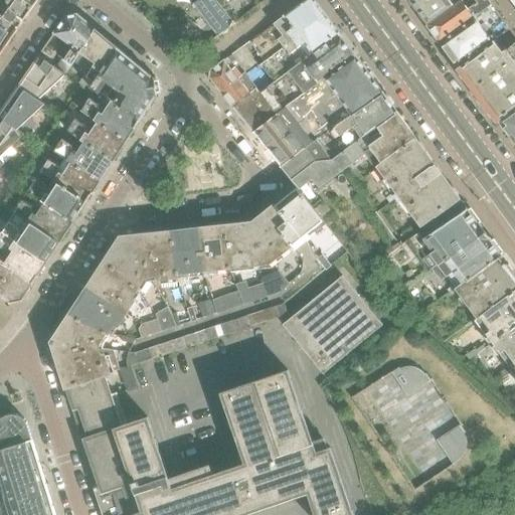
[(0,13),(2,15),(20,27),(37,0),(5,0),(0,5),(0,13)]
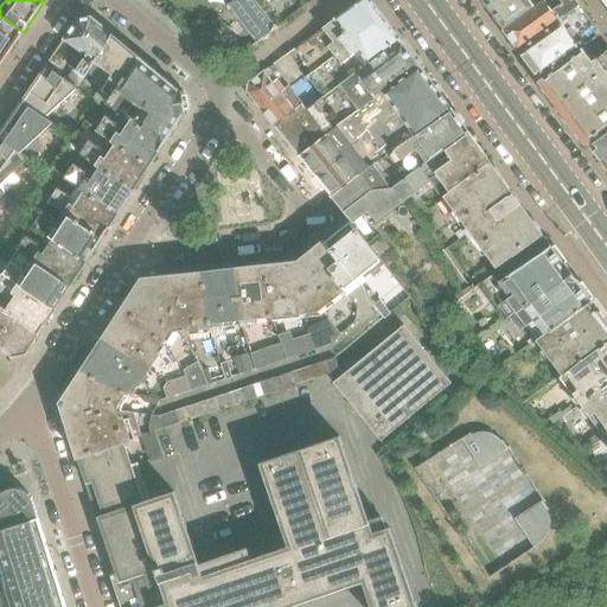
[(259,42),(278,27),(256,0),(234,0),(230,4),(259,42)]
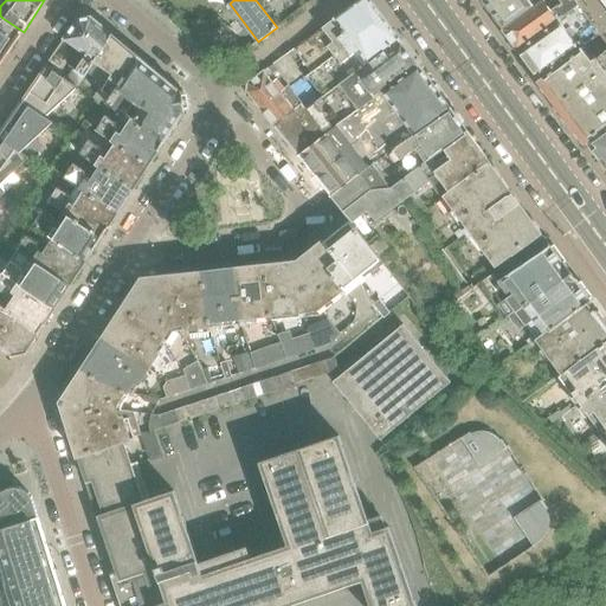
[(256,0),(277,27),(313,0),(256,0)]
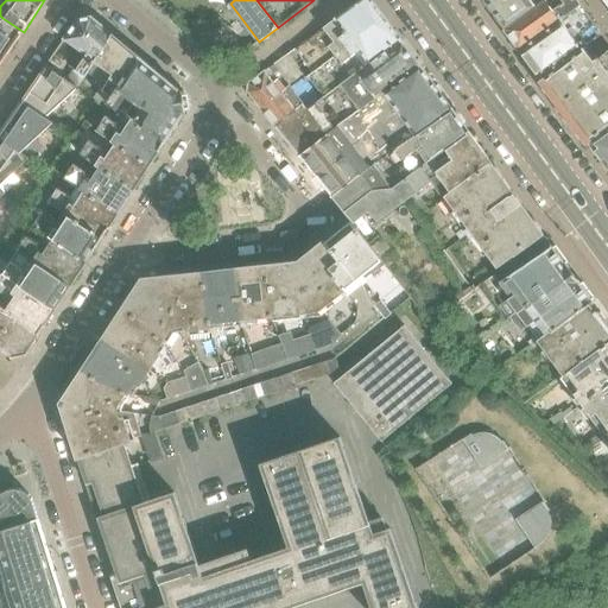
[(293,88),(308,76),(386,19),(371,0),(361,0),(335,19),(274,64),(277,68),(284,77),(289,84),(293,88)]
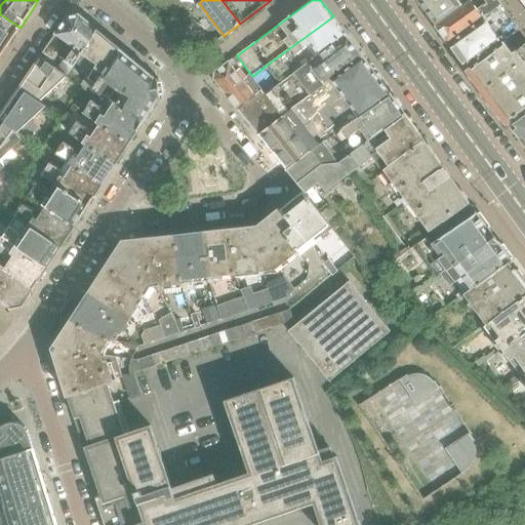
[(415,0),(435,25),(462,4),(459,0),(415,0)]
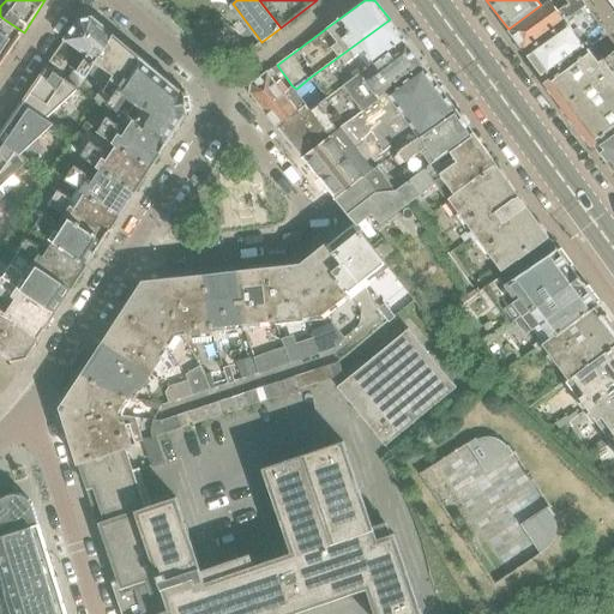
[(525,52),(573,14),(587,5),(582,0),(547,0),(541,5),(509,29),(525,52)]
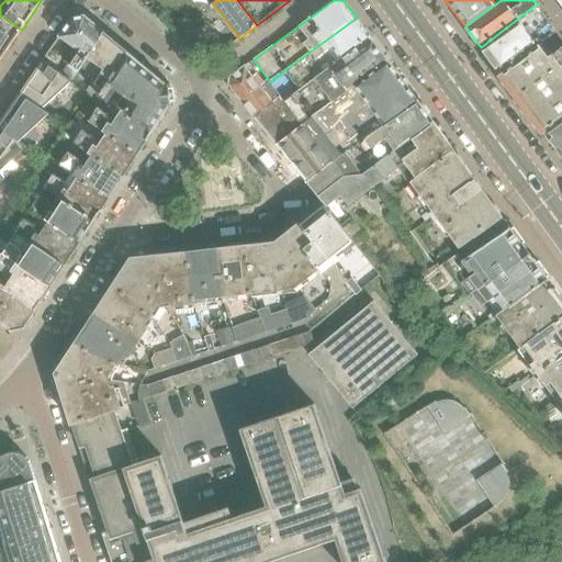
[(481,47),(501,74),(543,42),(525,13),(481,47)]
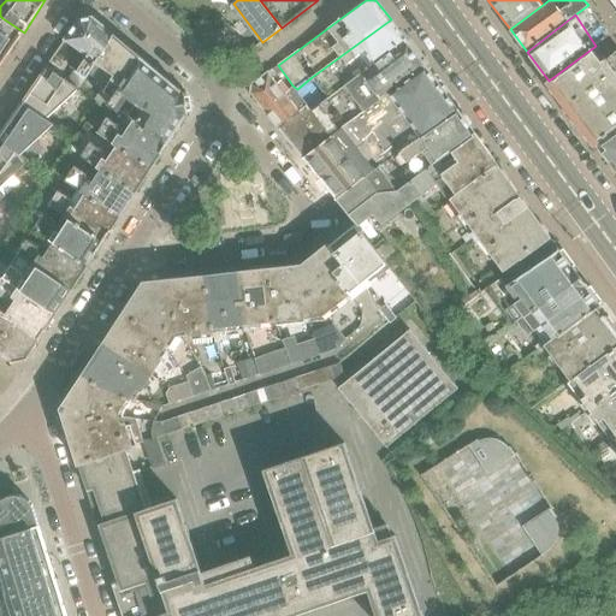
[(96,61),(114,35),(93,17),(80,19),(65,40),(82,52),(71,67),(75,70),(69,80),(81,88),(98,63),(96,61)]
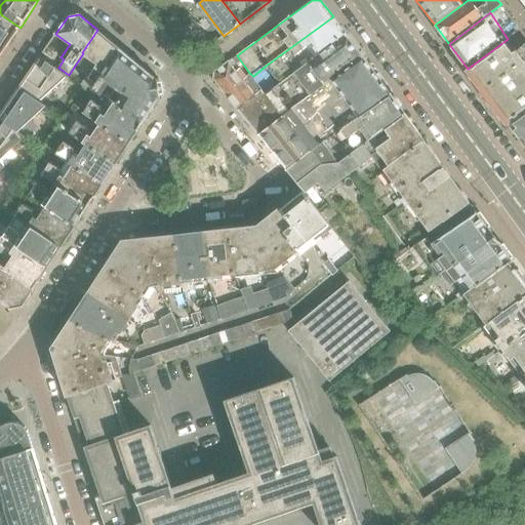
[(0,56),(21,28),(2,15),(0,16),(0,56)]
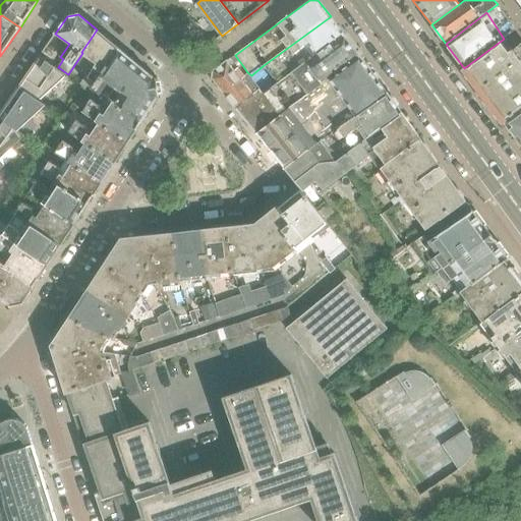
[(278,83),(344,35),(331,16),(264,65),(278,83)]
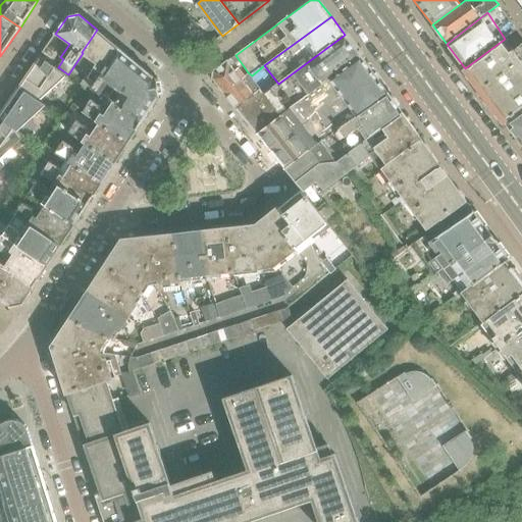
[(96,81),(118,48),(97,30),(82,52),(83,53),(97,63),(92,71),(85,66),(82,71),(87,75),(81,84),(86,88),(88,85),(92,88),(96,81)]
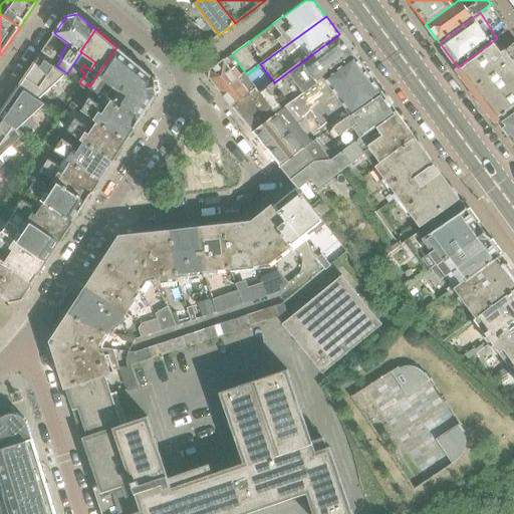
[(253,134),(356,57),(339,34),(274,82),(262,91),(258,88),(233,107),(253,134)]
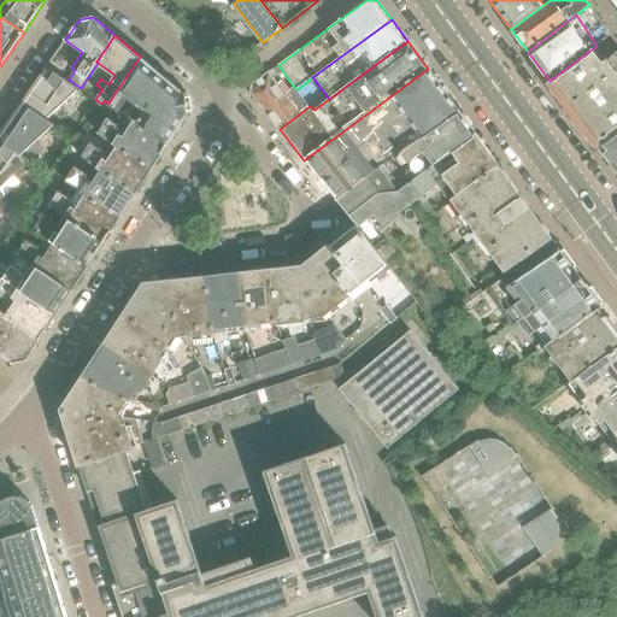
[(550,81),(568,106),(588,90),(594,98),(603,92),(610,98),(616,92),(616,72),(616,50),(607,58),(597,46),(550,81)]
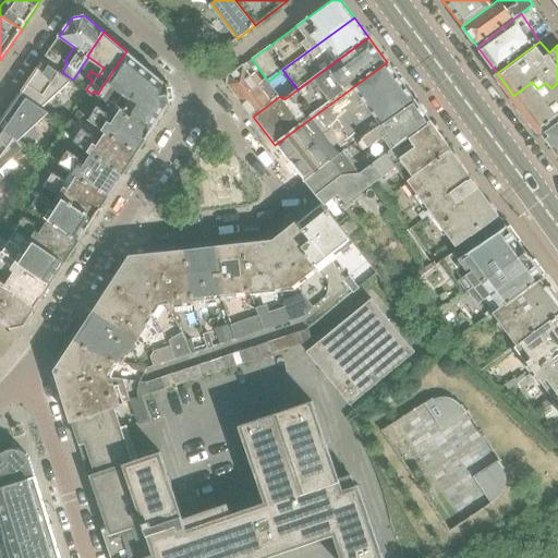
[(132,97),(123,109),(152,131),(170,102),(168,85),(167,85),(126,51),(102,86),(98,94),(107,100),(117,86),(132,97)]
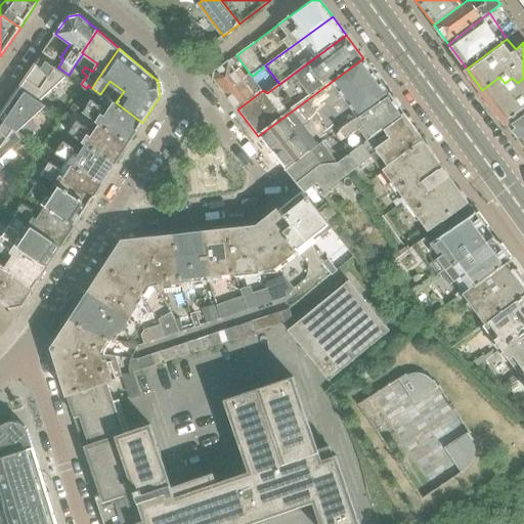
[(40,56),(18,87),(39,101),(68,76),(40,56)]
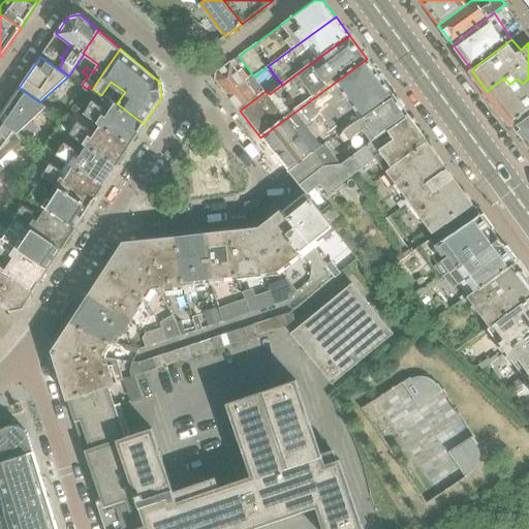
[(251,73),(247,67),(241,59),(238,62),(235,59),(217,72),(216,81),(227,94),(249,75),(251,73)]
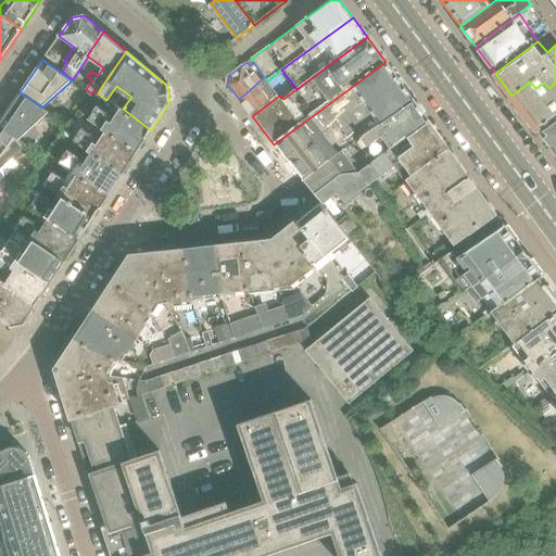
[(274,144),(304,181),(329,161),(341,152),(343,154),(415,102),(386,62),(274,144)]
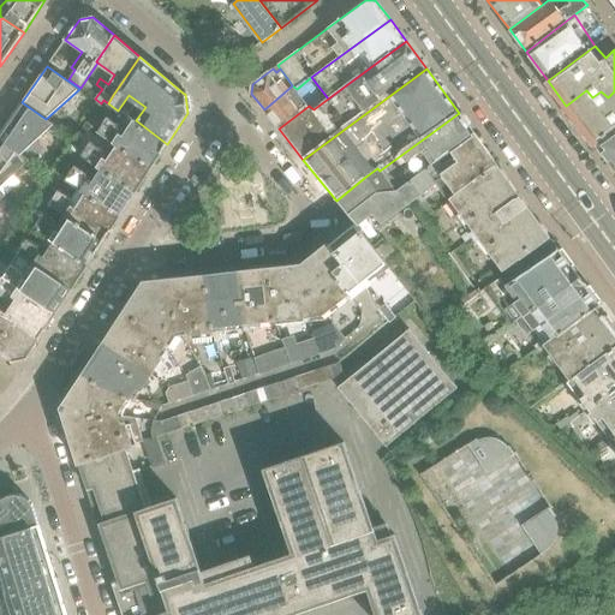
[(279,129),(309,106),(297,89),(292,85),(290,88),(264,109),(279,129)]
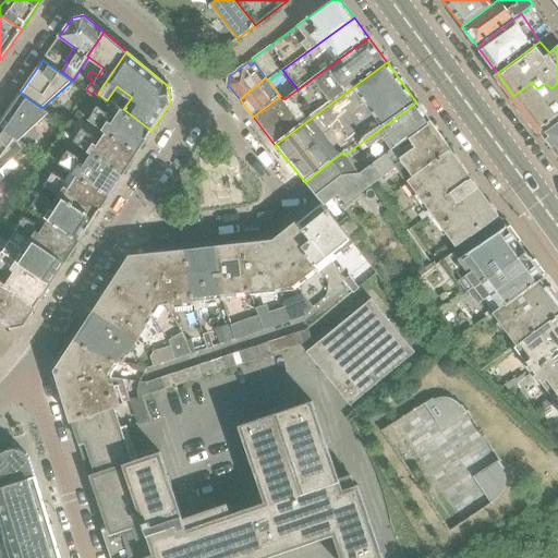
[(540,130),(557,116),(557,83),(552,88),(545,83),(537,88),(532,82),(513,96),(540,130)]
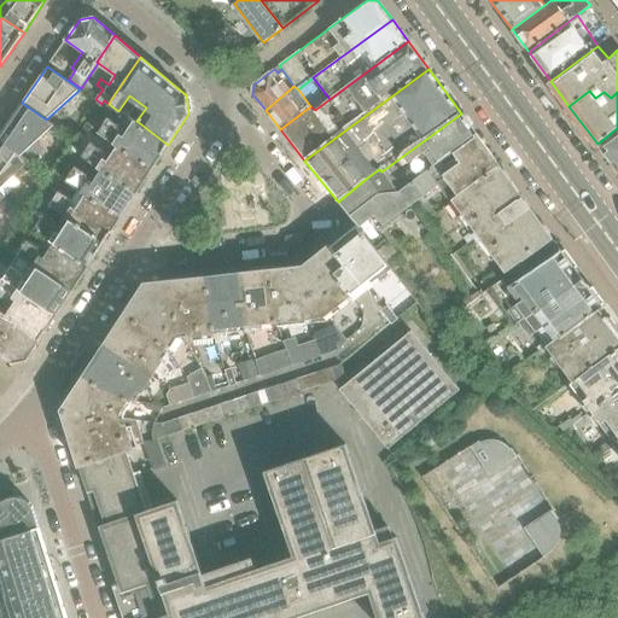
[(97,110),(94,100),(85,101),(87,112),(97,110)]
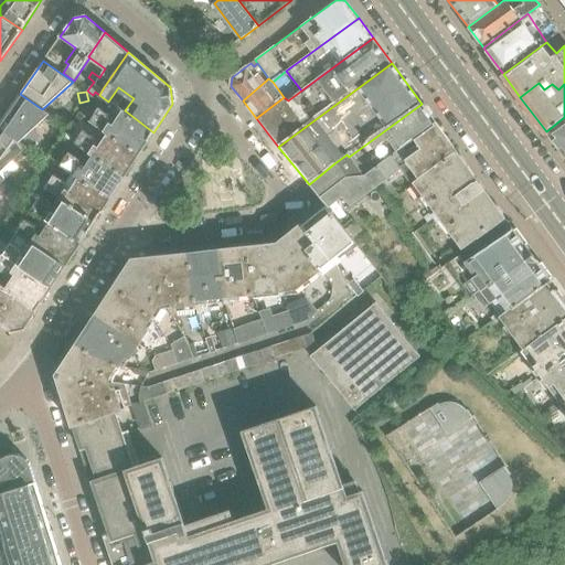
[(20,94),(0,123),(0,128),(20,142),(50,115),(42,109),(20,94)]
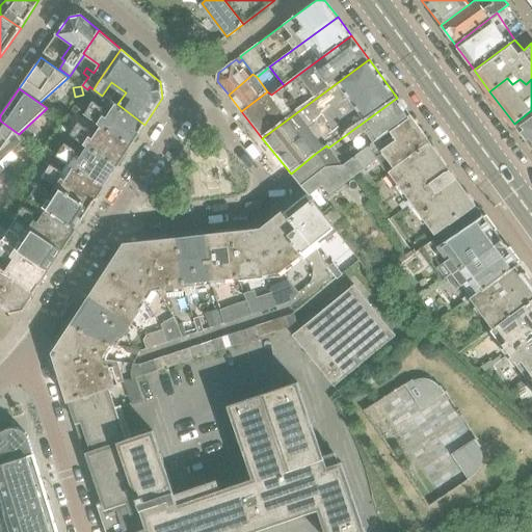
[(84,112),(89,103),(81,98),(76,107),(84,112)]
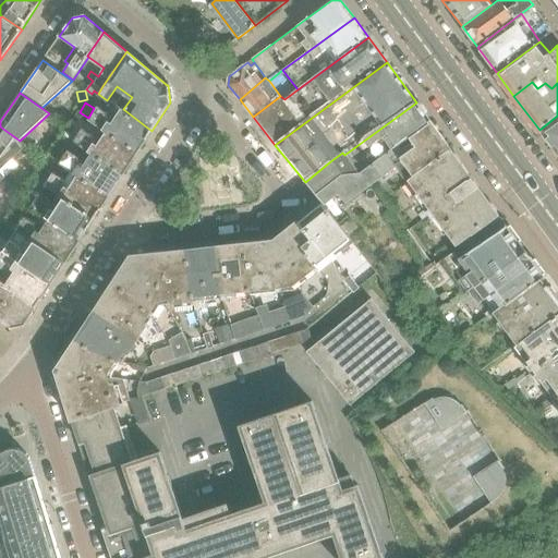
[(346,203),(372,183),(364,170),(353,156),(370,144),(379,158),(431,121),(416,102),(344,155),(342,153),(330,161),(341,176),(316,196),(322,204),(331,197),(332,198),(339,194),(346,203)]
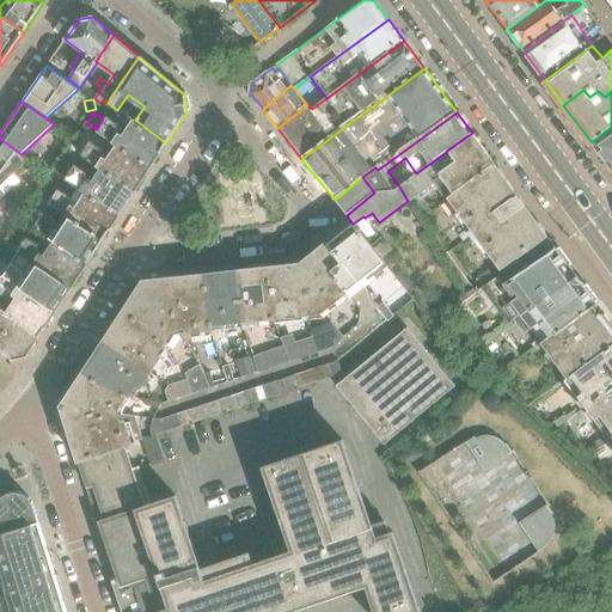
[(166,144),(135,120),(133,118),(122,134),(118,132),(117,124),(106,116),(97,130),(116,144),(151,167),(166,144)]
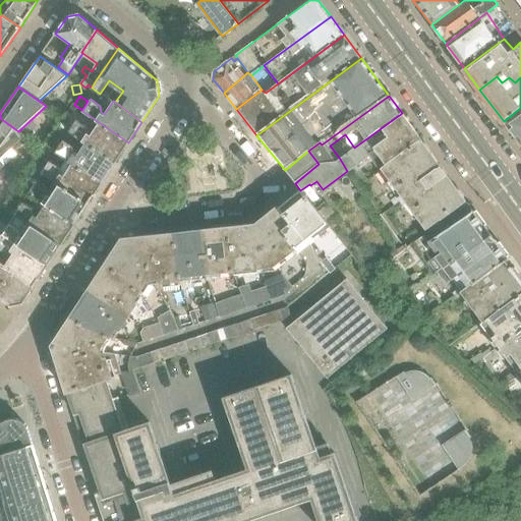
[(520,108),(504,121),(520,145),(520,143),(520,108)]
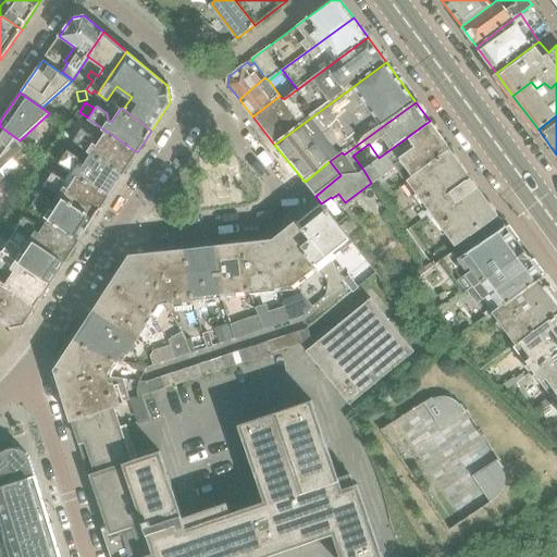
[(408,178),(449,149),(430,121),(379,158),(363,170),(371,183),(401,160),(412,174),(408,178)]
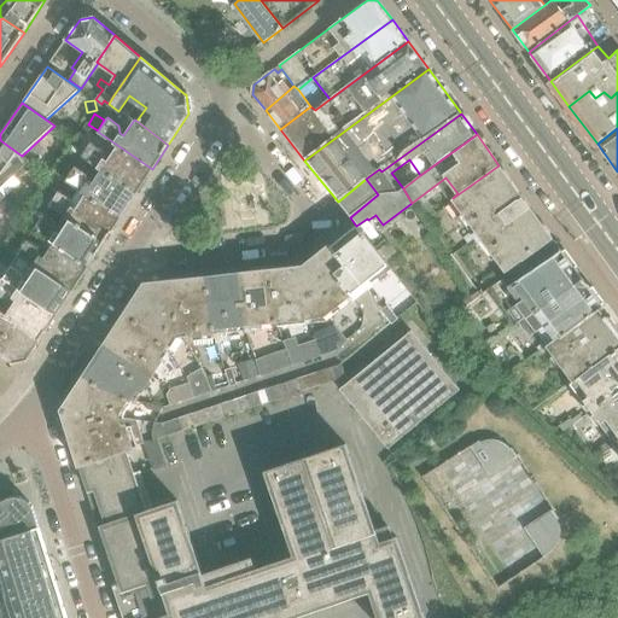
[(0,140),(0,188),(29,162),(22,156),(0,140)]
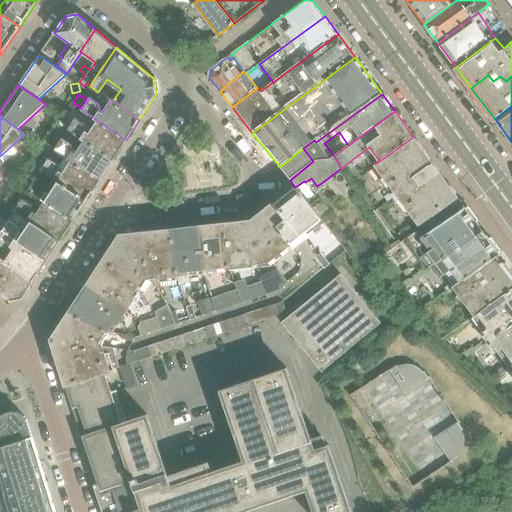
[(113,160),(126,140),(97,120),(89,132),(86,130),(85,123),(76,117),(68,129),(84,140),(113,160)]
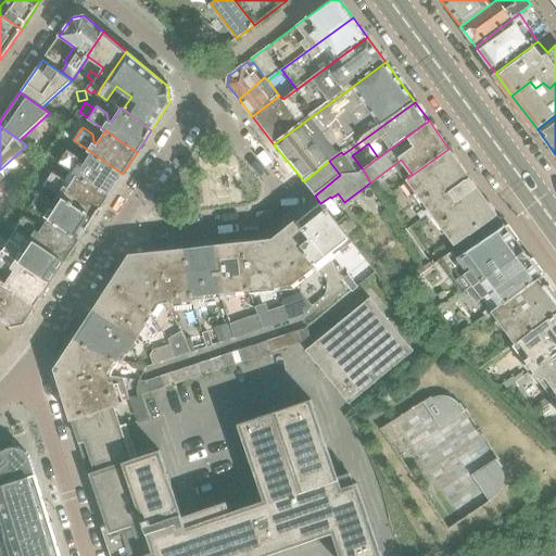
[(109,196),(123,174),(91,152),(83,165),(79,163),(78,156),(68,149),(60,162),(72,171),(109,196)]
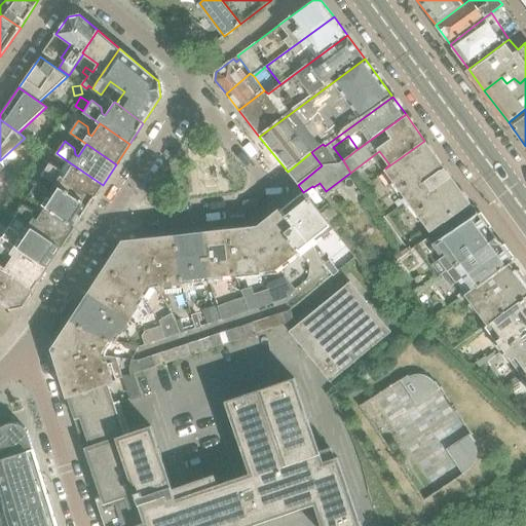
[(424,141),(385,168),(430,230),(470,202),(451,177),(444,166),(444,167),(425,142),(424,141)]
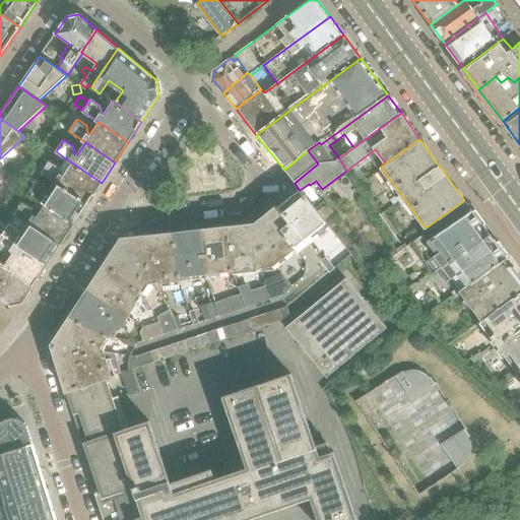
[(284,170),(295,183),(318,164),(308,150),(284,170)]
